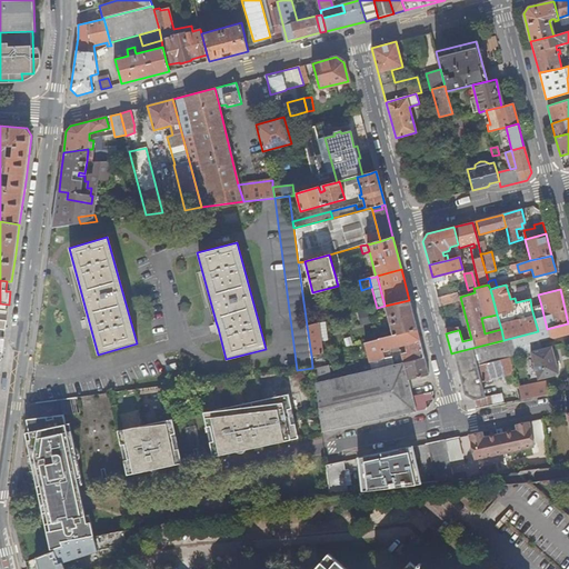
[(437,298),(439,307),(459,301),(457,292),(437,298)]
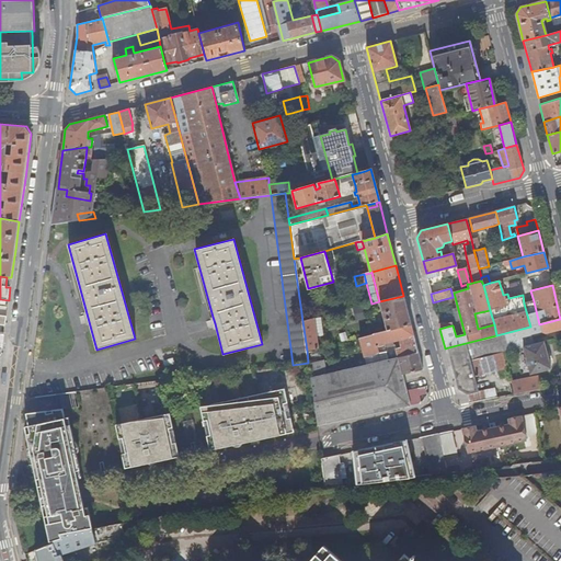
[(411,325),(403,296),(379,301),(387,331),(411,325)]
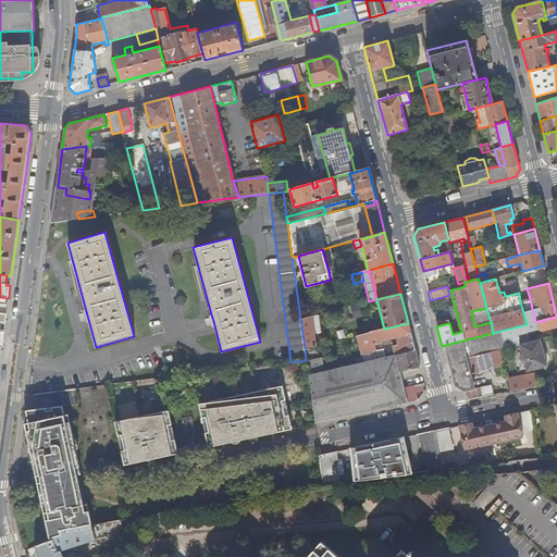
[(535,322),(530,299),(520,301),(527,324),(535,322)]
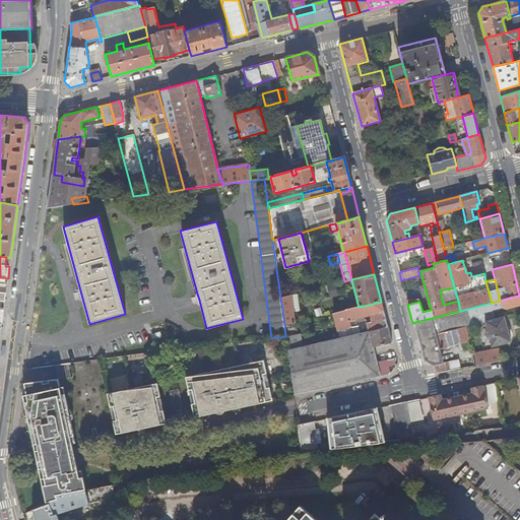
[(293,312),(290,296),(280,298),(284,325),(295,323),(293,312)]
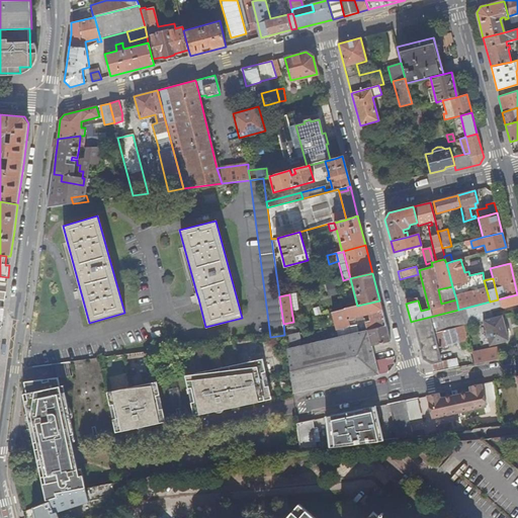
[(517,304),(517,294),(498,299),(490,301),(458,310),(414,321),(423,359),(431,363),(431,364),(441,362),(437,349),(466,341),(463,329),(466,328),(465,325),(479,322),(483,321),(484,327),(485,329),(479,331),(482,340),(488,339),(489,346),(508,341),(501,316),(491,319),(489,309),(500,306),(500,307),(503,308),(517,304)]
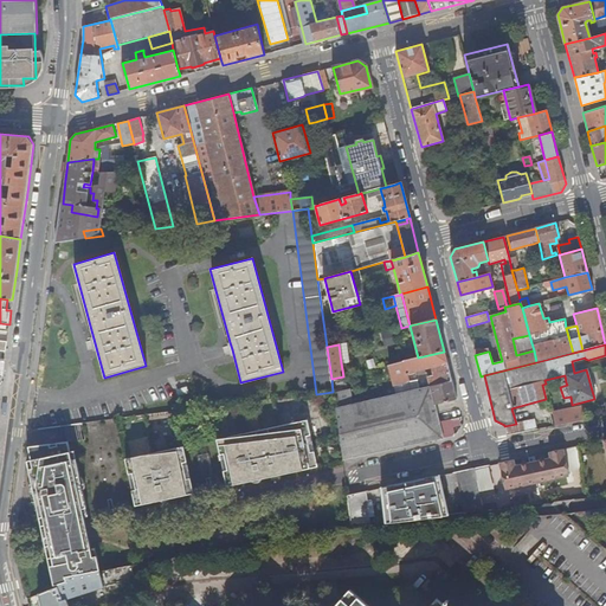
[(451,382),(444,352),(418,358),(388,365),(394,385),(408,381),(406,374),(407,374),(407,373),(433,367),(436,375),(424,378),(426,387),(430,387),(451,382)]
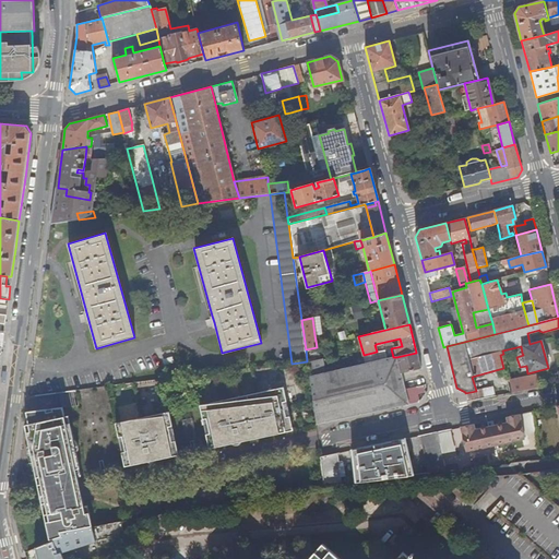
[(420,369),(416,353),(396,357),(401,373),(420,369)]
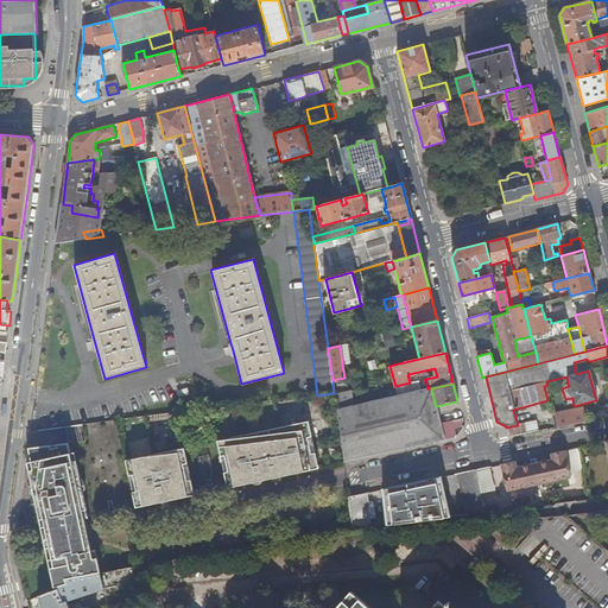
[(436,406),(431,388),(428,388),(352,406),(336,410),(343,462),(444,441),(439,424),(436,406)]
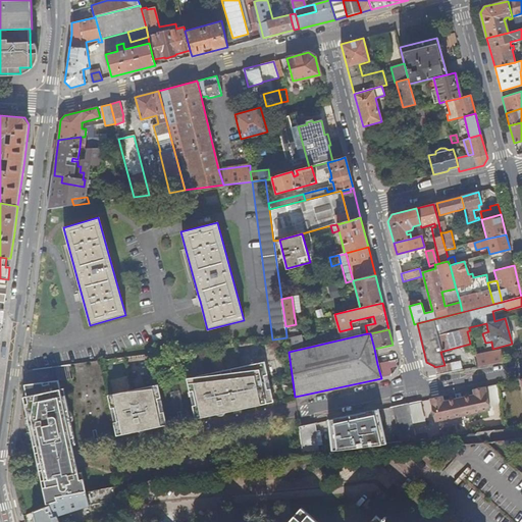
[(289,352),(302,349),(299,336),(286,338),(289,352)]
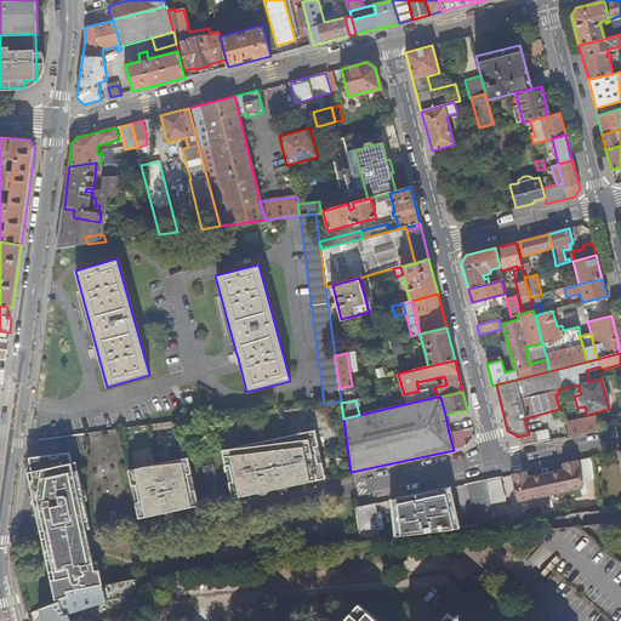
[(569,437),(598,431),(594,416),(565,423),(569,437)]
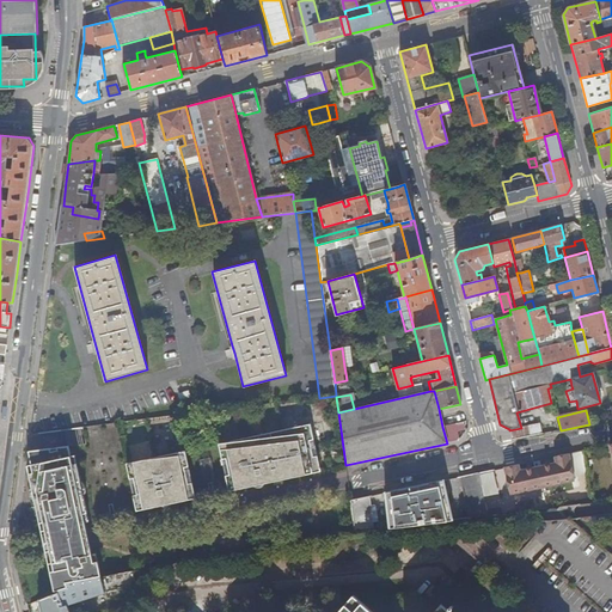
[(447,444),(456,442),(464,429),(461,423),(442,427),(447,444)]
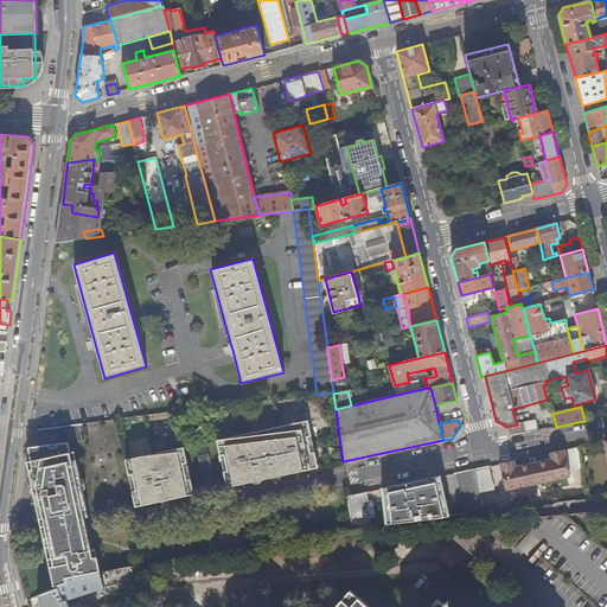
[(535,420),(528,422),(530,432),(537,430),(535,420)]
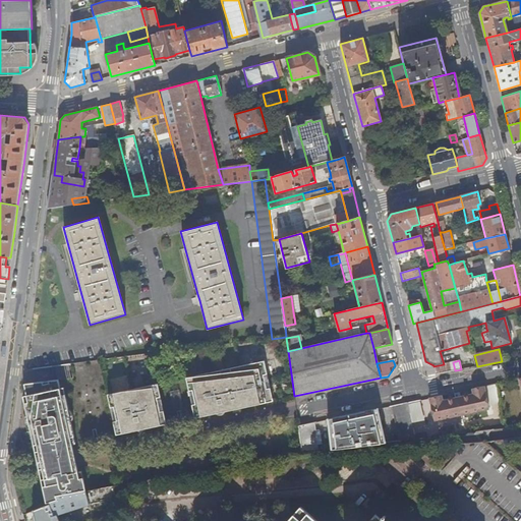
[(273,402),(271,389),(268,389),(266,383),(265,375),(268,374),(265,361),(232,368),(233,371),(227,373),(221,374),(220,370),(208,373),(187,379),(190,392),(193,391),(194,398),(196,405),(193,405),(196,419),(228,412),(241,409),(240,406),(247,404),(248,407),(273,402)]
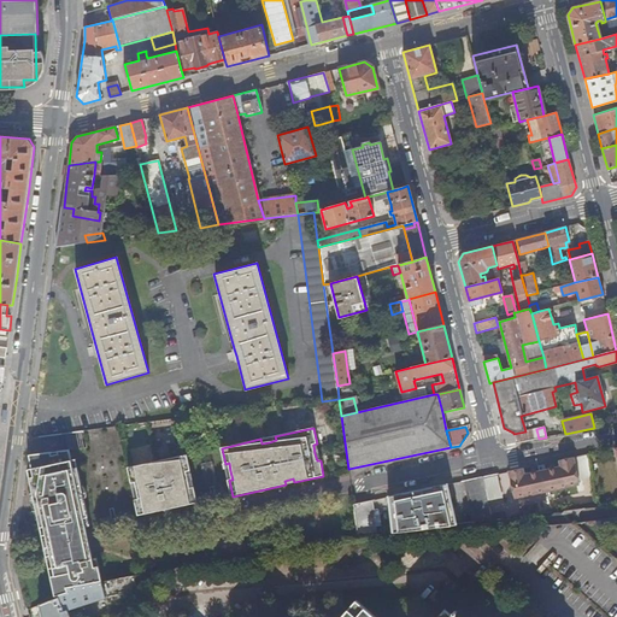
[(536,429),(526,432),(513,434),(516,444),(539,439),(536,429)]
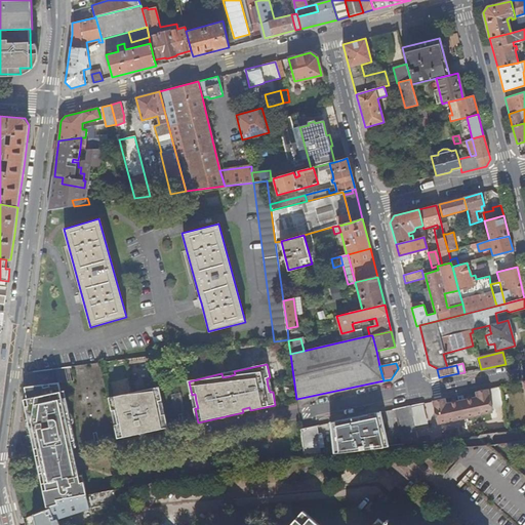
[(64,398),(62,391),(61,382),(26,388),(27,392),(30,406),(27,406),(35,449),(39,448),(40,455),(49,453),(49,457),(58,457),(64,455),(67,453),(66,450),(74,448),(72,441),(76,440),(67,398),(64,398)]
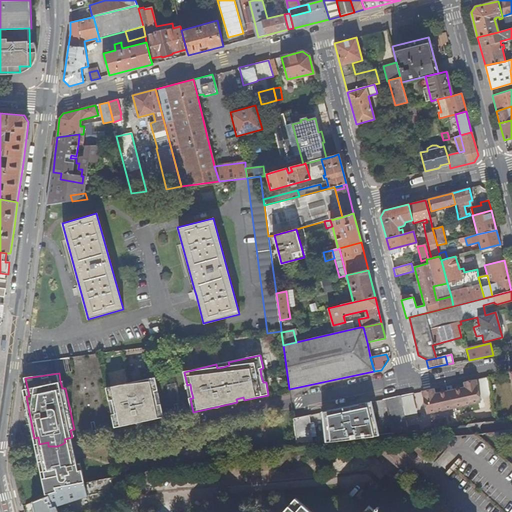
[(491,390),(488,377),(479,379),(482,392),(491,390)]
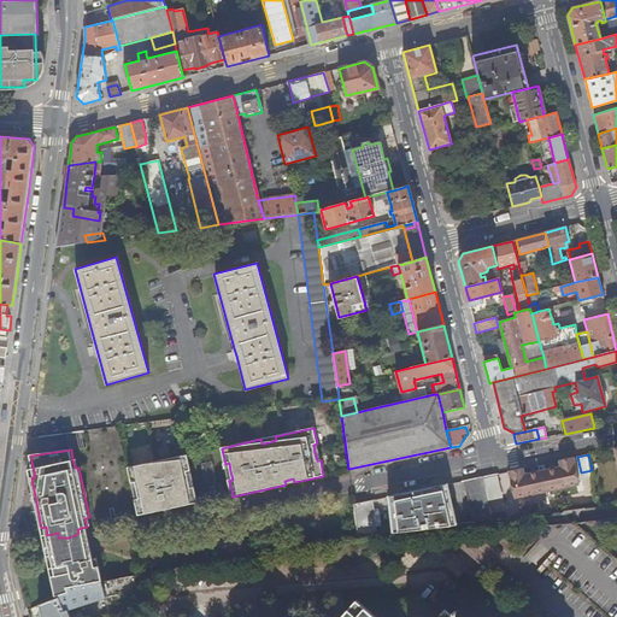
[(198,503),(194,487),(191,488),(189,480),(187,471),(191,471),(187,456),(153,463),(129,468),(133,483),(136,483),(137,492),(140,499),(136,500),(139,516),(198,503)]
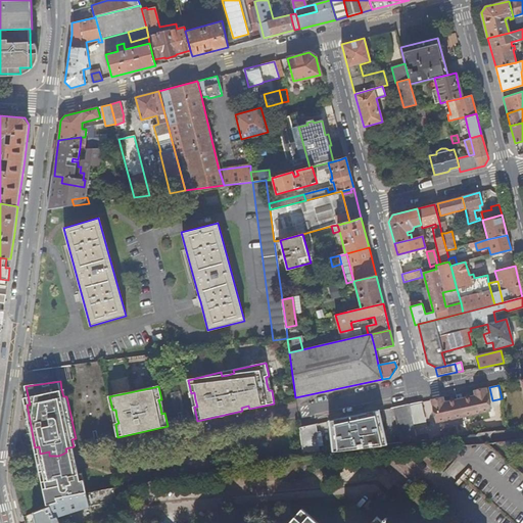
[(491,411),(486,387),(474,390),(475,396),(444,402),(443,397),(431,399),(436,423),(491,411)]
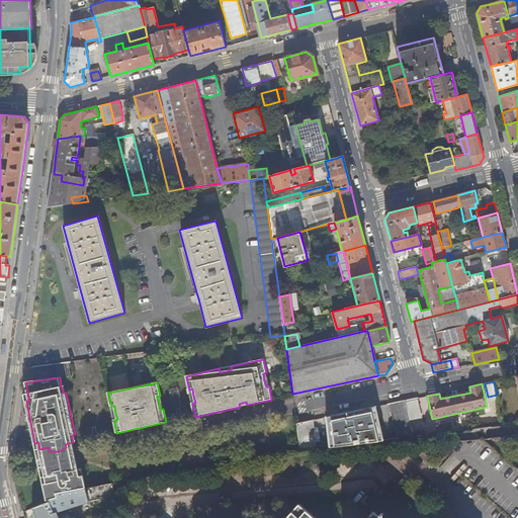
[(420,413),(417,398),(405,401),(408,415),(420,413)]
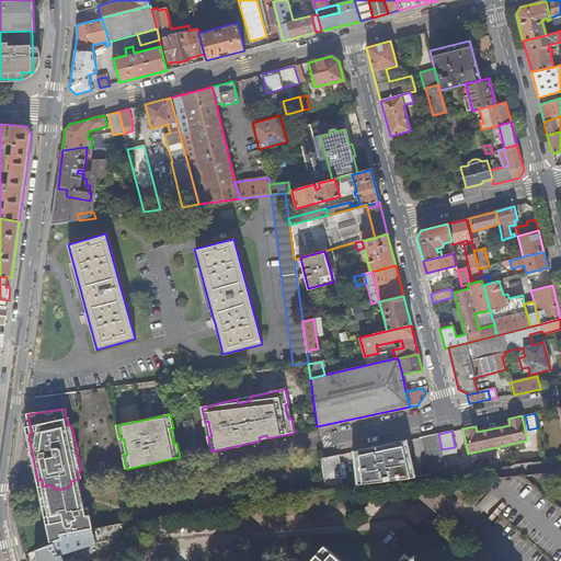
[(431,476),(446,473),(442,449),(438,434),(422,437),(431,476)]
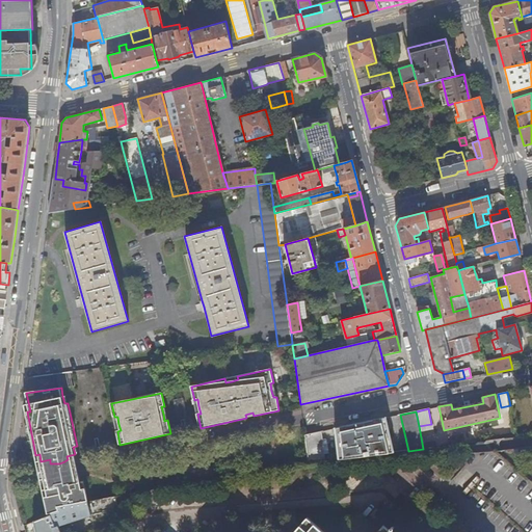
[(384,418),(335,429),(339,459),(392,453),(384,418)]
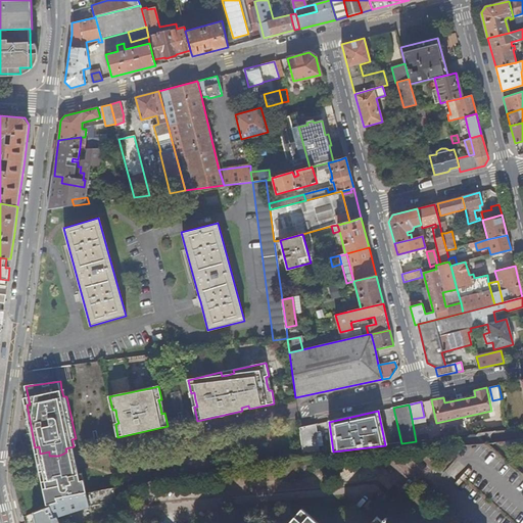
[(314,425),(299,428),(302,456),(321,454),(314,425)]
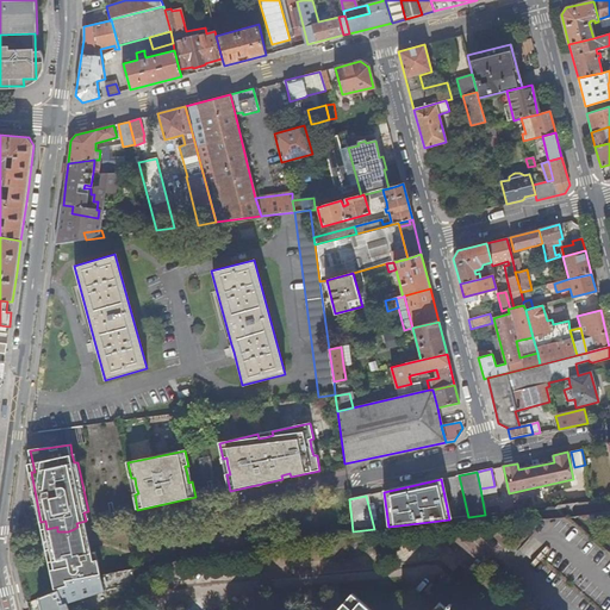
[(87,530),(86,521),(76,523),(78,527),(74,529),(68,531),(57,531),(57,527),(47,529),(49,539),(87,530)]
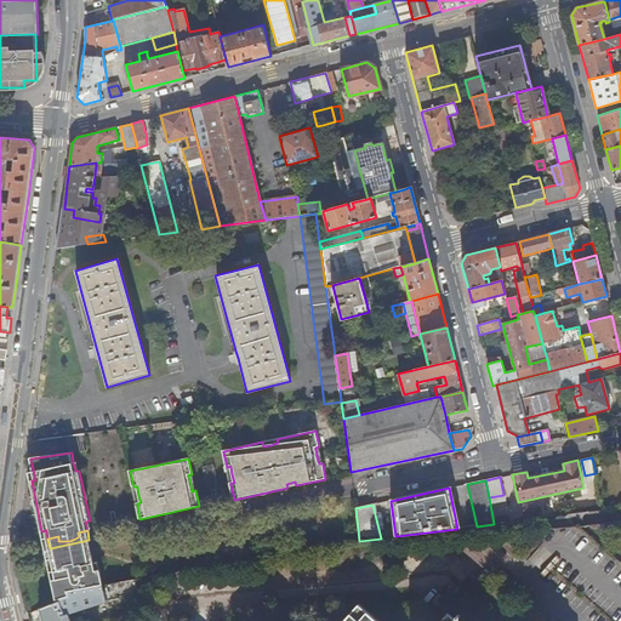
[(90,546),(89,540),(50,548),(51,554),(53,563),(92,554),(90,546)]
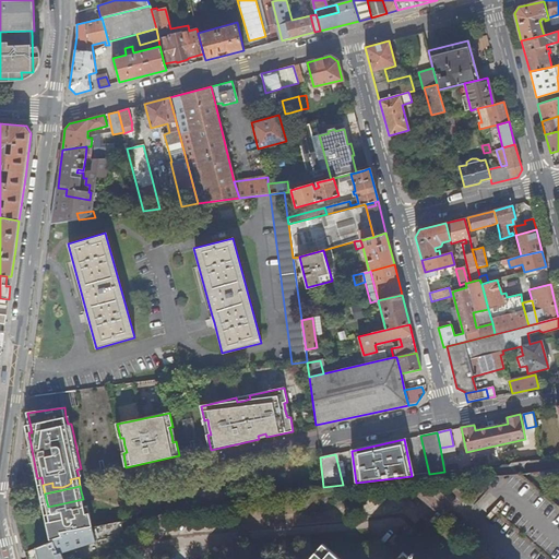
[(60,512),(85,507),(83,499),(48,507),(49,512),(57,510),(60,512)]
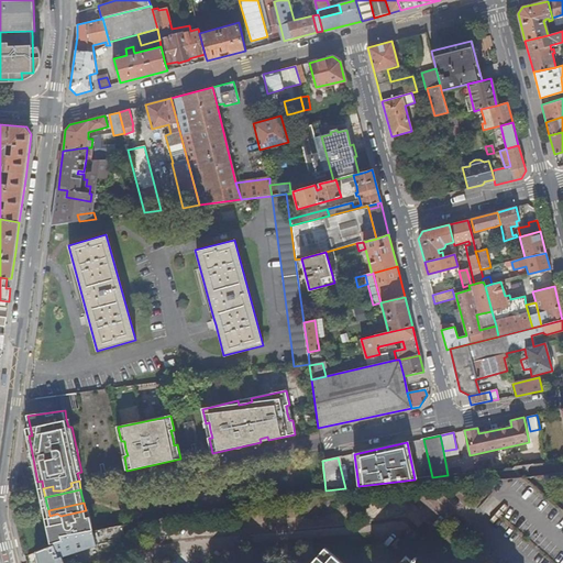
[(47,528),(51,545),(64,541),(63,537),(94,531),(90,517),(87,518),(86,510),(61,516),(57,514),(50,516),(50,519),(52,527),(47,528)]
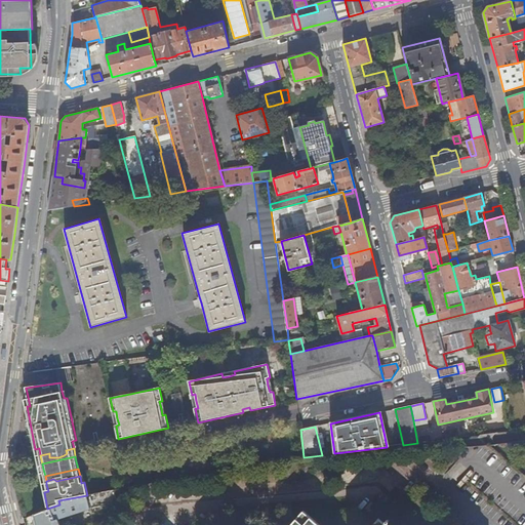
[(47,509),(34,514),(37,524),(50,524),(57,523),(59,521),(58,518),(90,508),(117,502),(114,490),(87,495),(58,500),(59,505),(47,509)]
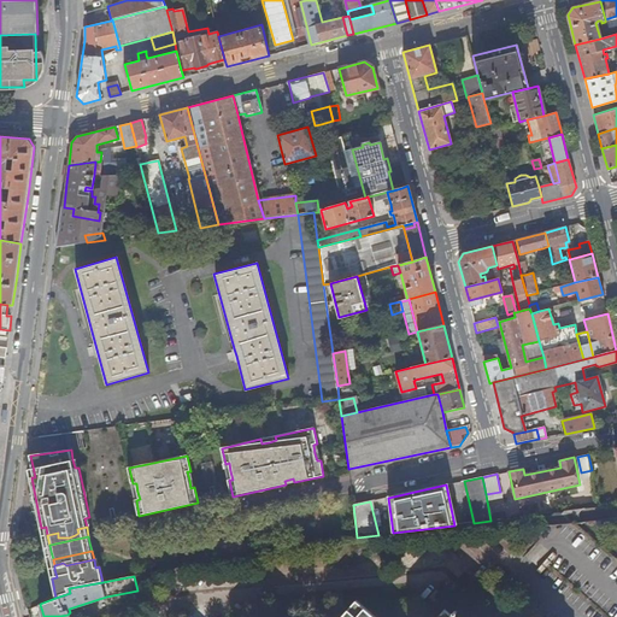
[(372,616),(356,600),(340,616),(372,616)]
